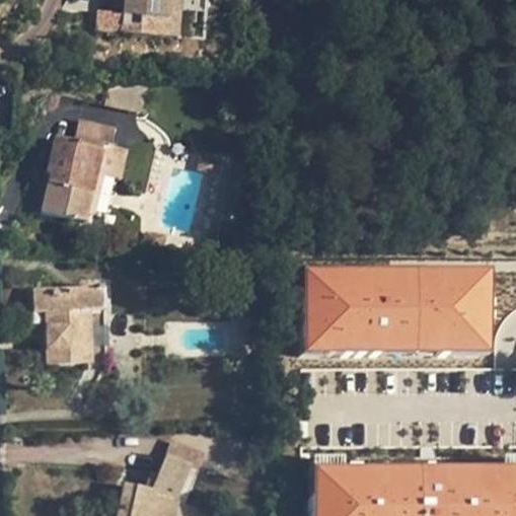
[(124,0),(124,11),(108,10),(98,9),(96,27),(122,29),(122,31),(160,34),(162,16),(168,17),(169,0),(124,0)]
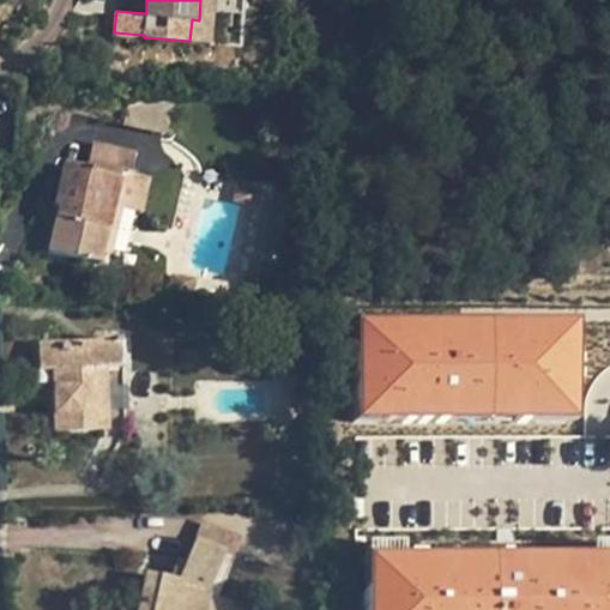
[(130,0),(128,12),(146,13),(146,0),(130,0)]
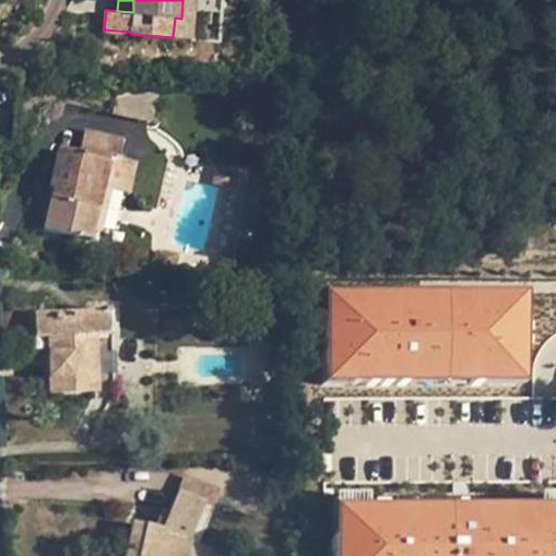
[(182,0),(181,19),(175,18),(173,37),(192,39),(196,0),(182,0)]
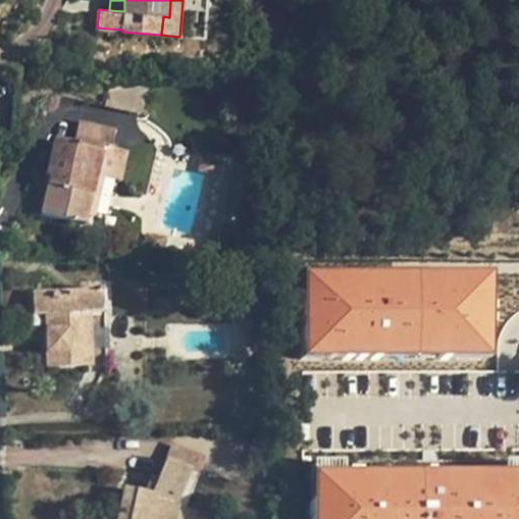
[(150,75),(113,75),(109,98),(144,106),(150,75)]
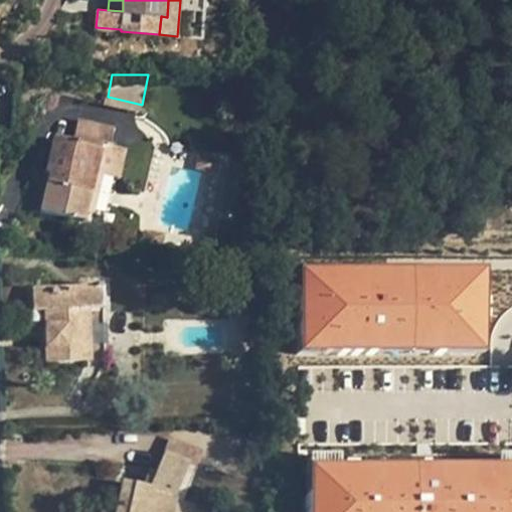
[(50,168),(41,208),(87,218),(90,206),(104,140),(114,142),(118,125),(80,117),(75,138),(55,134),(47,167),(50,168)]
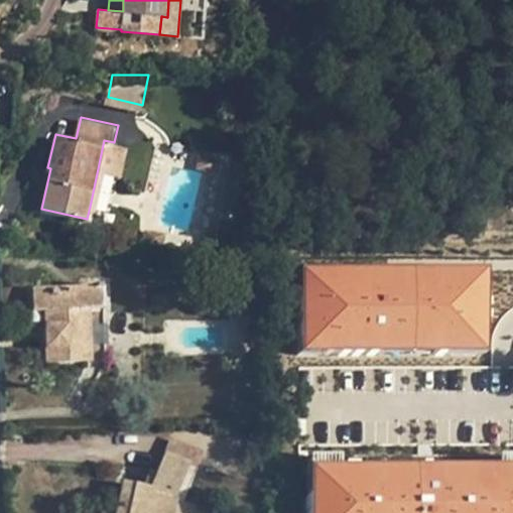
[(104,140),(90,207),(99,210),(108,167),(121,170),(127,145),(114,142),(104,140)]
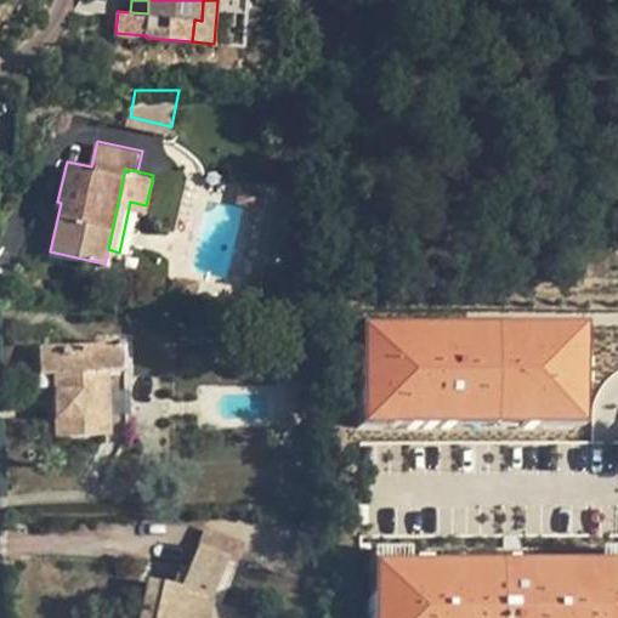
[(243,187),(241,200),(259,204),(261,192),(243,187)]
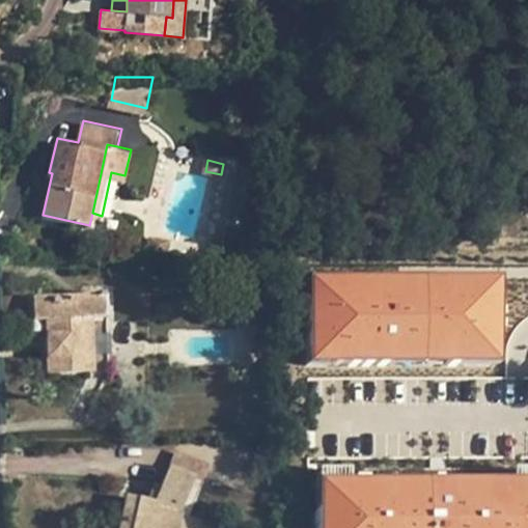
[(169,252),(170,241),(154,239),(153,250),(169,252)]
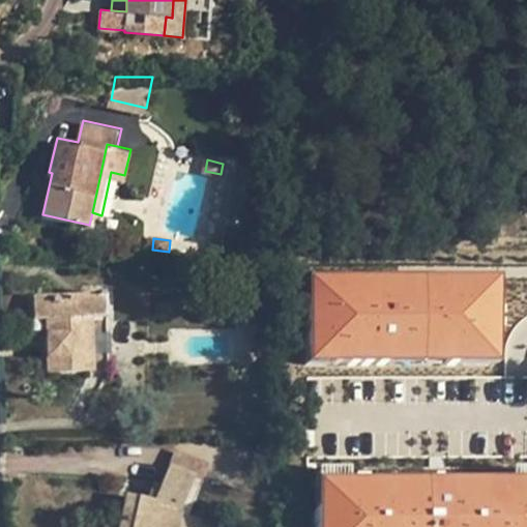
[(351,275),(322,275),(321,303),(313,303),(312,355),(335,355),(335,363),(394,364),(394,356),(446,357),(446,366),(469,366),(469,357),(497,358),(498,338),(505,338),(506,306),(498,306),(498,277),(447,276),(447,285),(405,285),(405,276),(374,275),(374,284),(351,284),(351,275)]
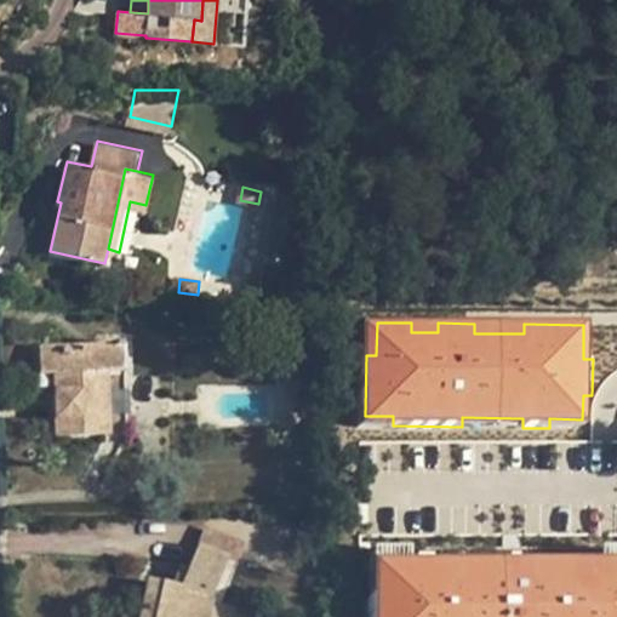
[(124,344),(40,346),(40,372),(55,372),(56,433),(107,432),(106,371),(125,370),(124,344)]
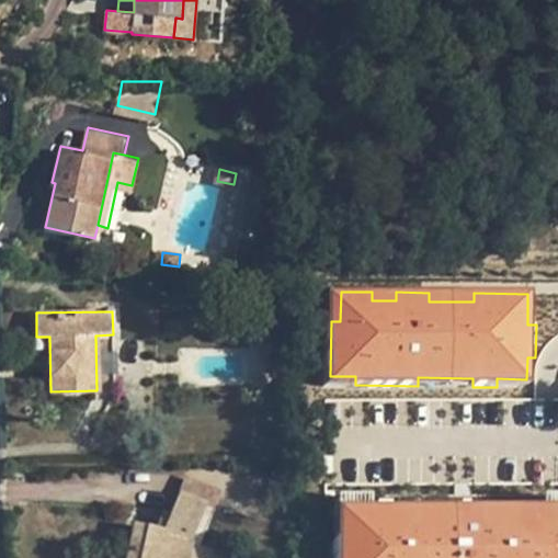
[(113,334),(95,336),(97,390),(114,390),(113,334)]
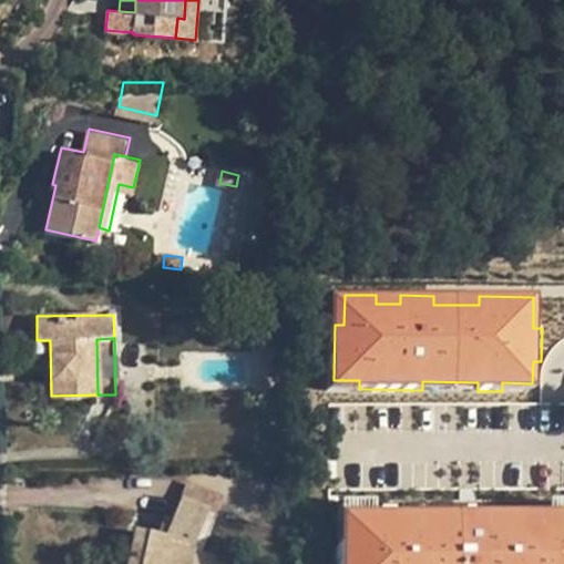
[(187,480),(181,495),(218,511),(225,495),(187,480)]
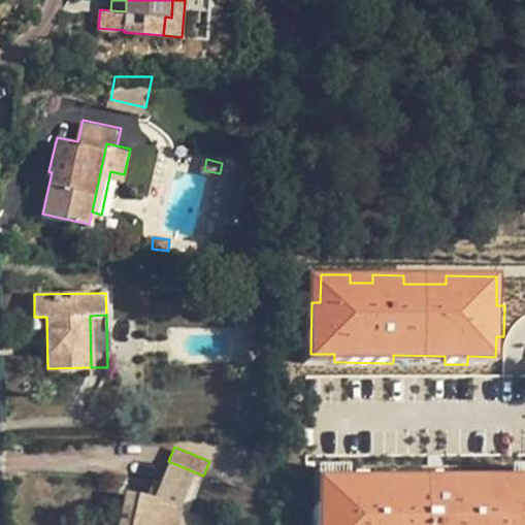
[(203,476),(168,461),(165,471),(157,468),(144,495),(125,491),(118,524),(177,524),(182,509),(179,507),(186,492),(196,496),(203,476)]
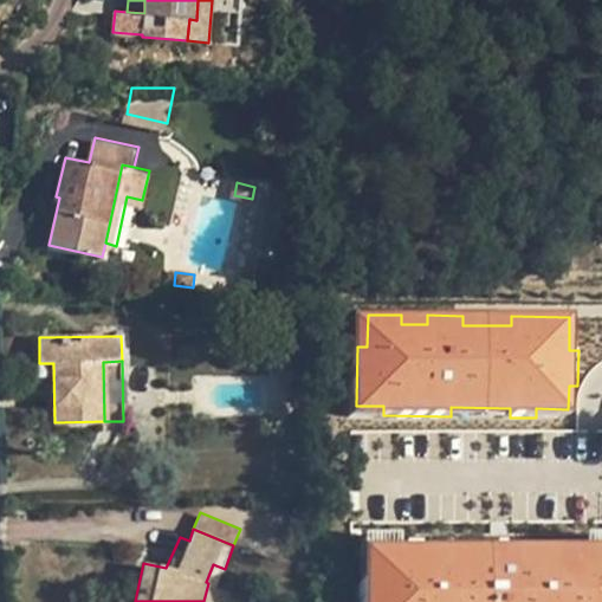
[(362,532),(362,578),(373,578),(373,543),(397,543),(397,532),(362,532)]
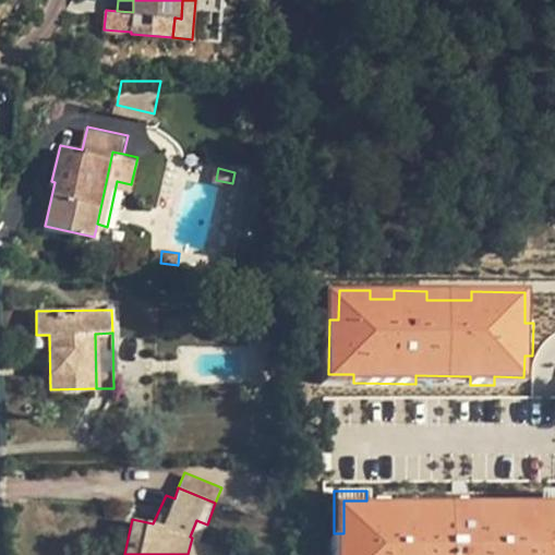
[(554,493),(537,493),(535,503),(554,503),(554,493)]
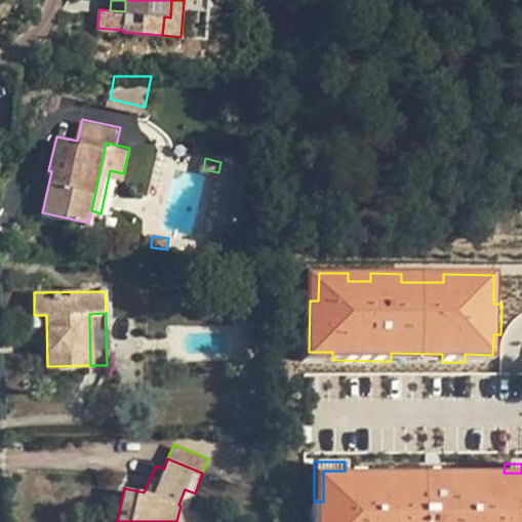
[(314,502),(313,521),(521,521),(521,473),(504,473),(486,473),(486,481),(440,480),(440,472),(423,472),(423,480),(368,479),(368,471),(345,471),(323,471),(323,502),(314,502)]
